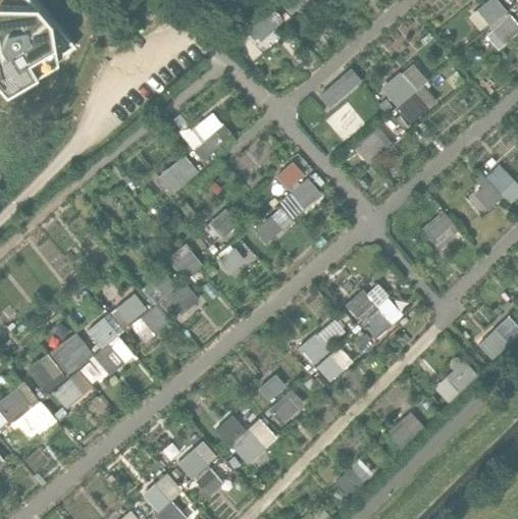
[(0,91),(1,91),(32,72),(52,60),(70,50),(46,20),(31,3),(28,0),(0,0),(0,91)]
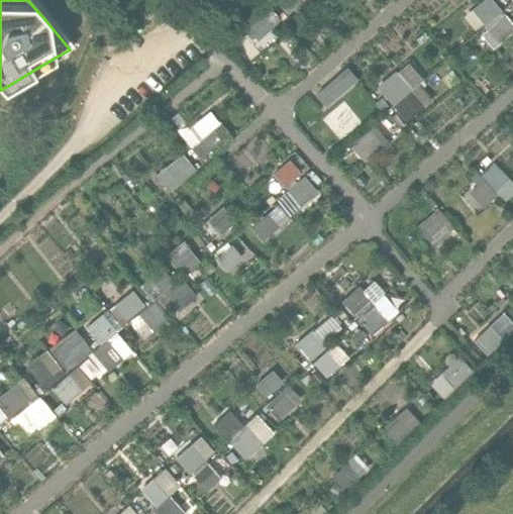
[(493,49),(512,30),(512,22),(492,0),(483,0),(464,18),(493,49)]
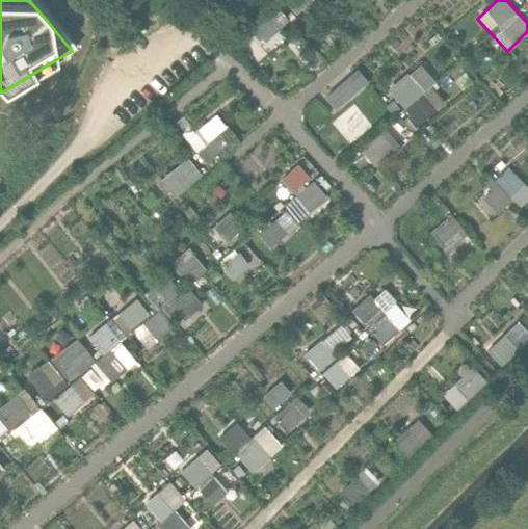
[(389,85),(399,107),(436,88),(425,68),(389,85)]
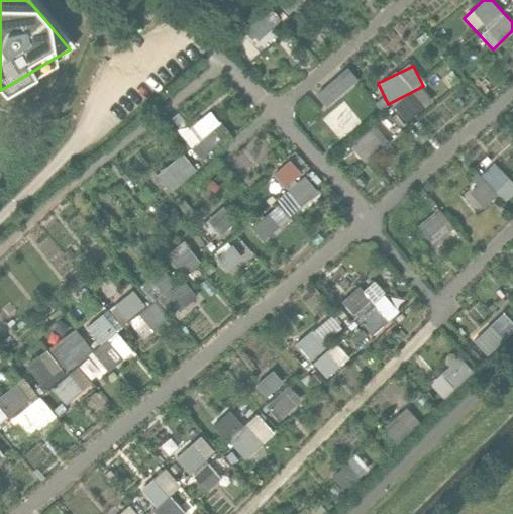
[(343,73),(313,98),(321,108),(351,83),(343,73)]
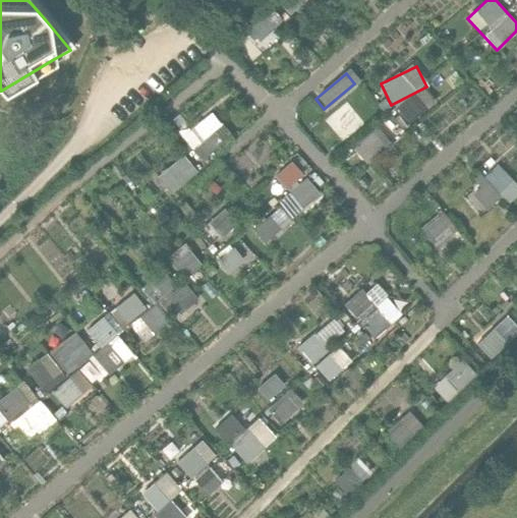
[(213,115),(186,137),(204,158),(230,135),(213,115)]
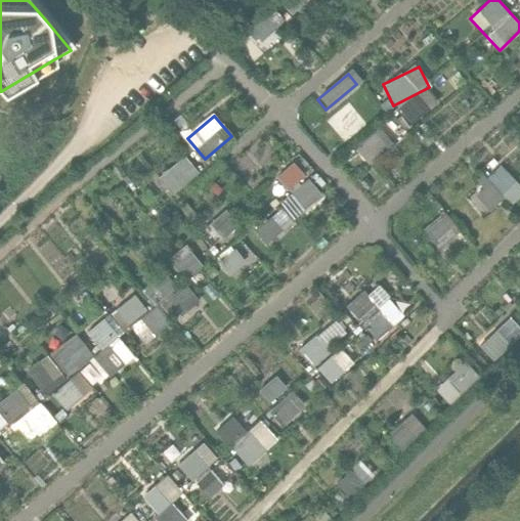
[(374,138),(360,152),(372,163),(385,149),(374,138)]
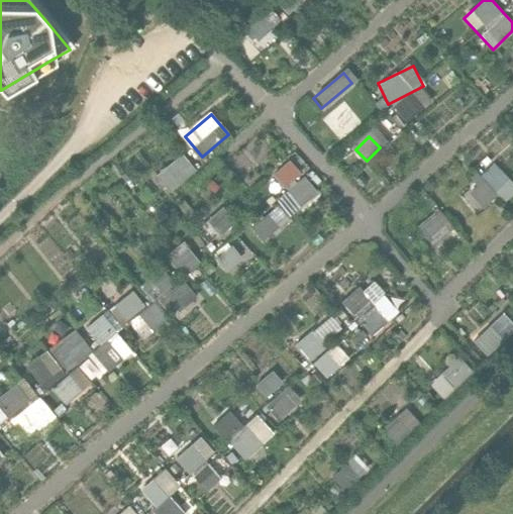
[(182,152),(157,176),(171,192),(196,169),(182,152)]
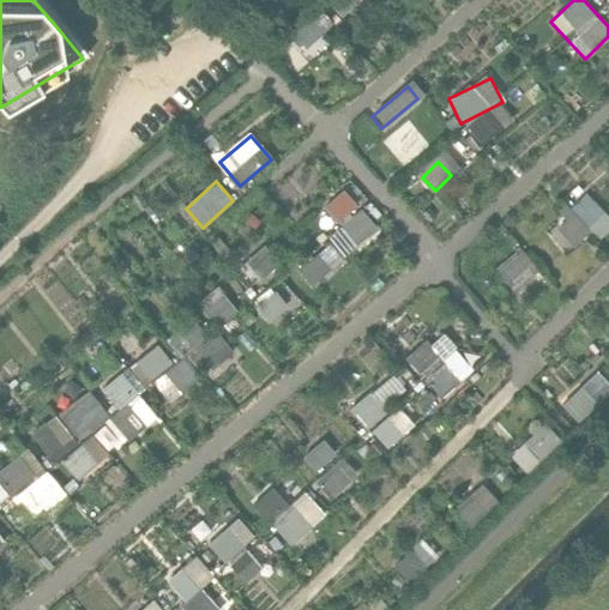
[(349,192),(324,204),(335,225),(360,212),(349,192)]
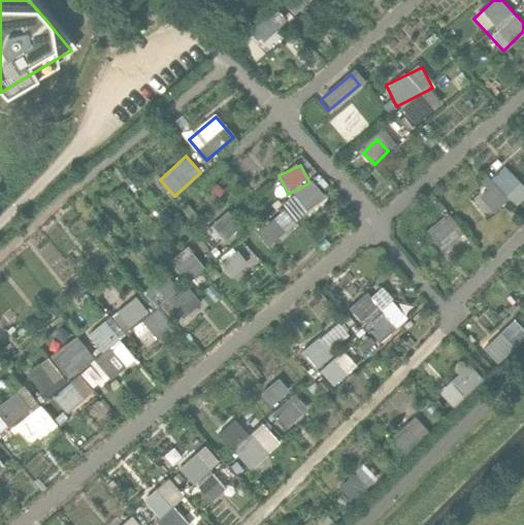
[(494,214),(508,201),(515,208),(523,199),(523,186),(503,165),(483,186),(488,191),(480,198),(494,214)]
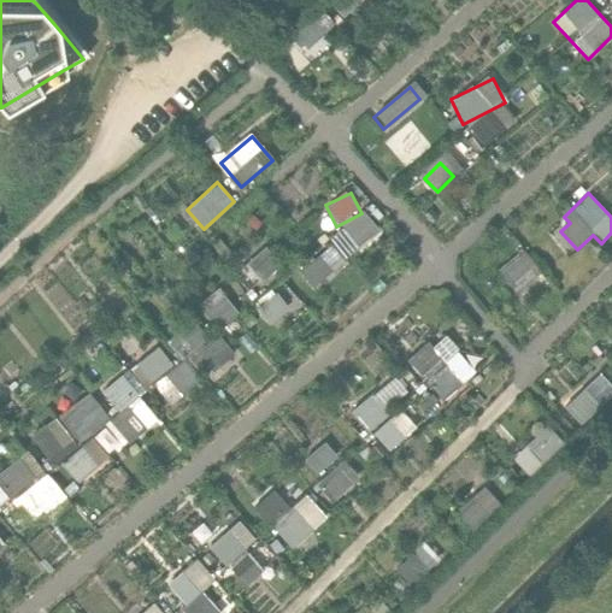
[(330,239),(345,259),(381,233),(366,212),(330,239)]
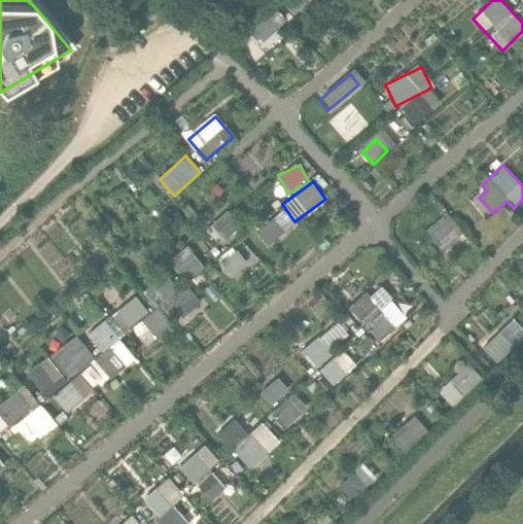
[(227,211),(199,234),(219,260),(217,263),(231,279),(250,264),(234,244),(246,235),(227,211)]
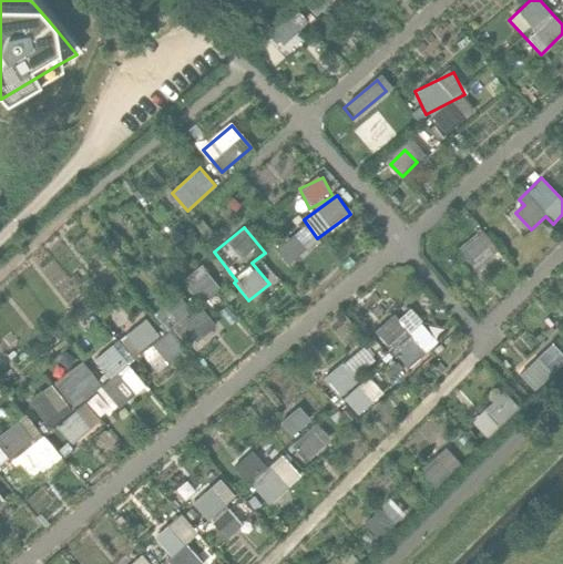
[(474,269),(498,252),(482,232),(459,249),(474,269)]
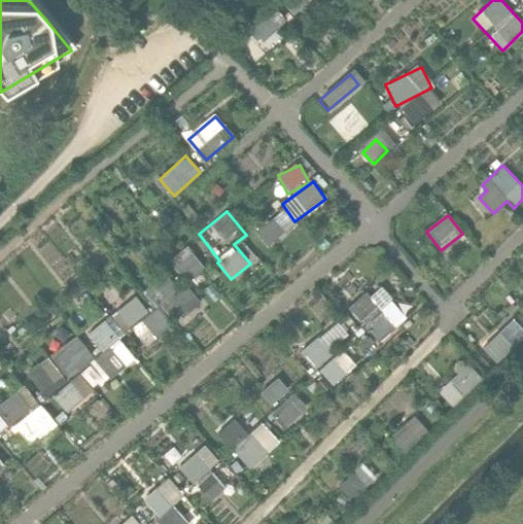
[(268,247),(285,232),(272,218),(255,234),(268,247)]
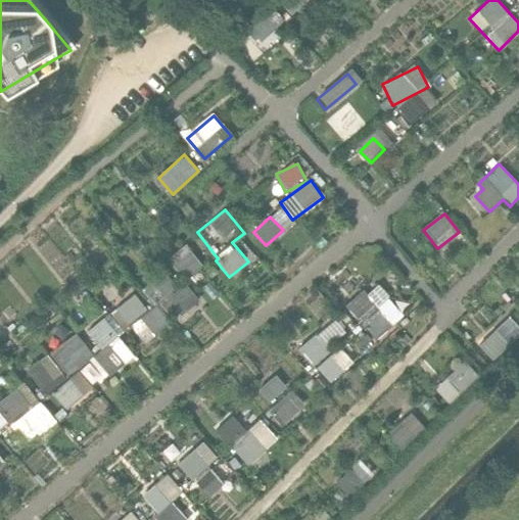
[(190,246),(169,257),(181,279),(201,269),(190,246)]
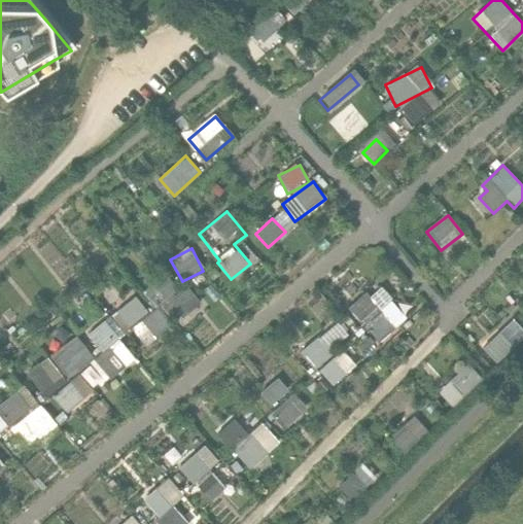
[(140,322),(155,340),(200,302),(186,287),(177,295),(160,277),(142,293),(157,309),(140,322)]
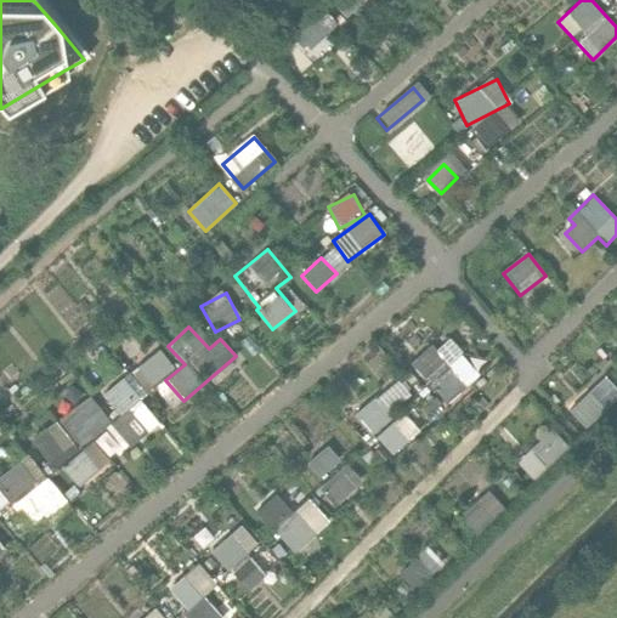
[(430,385),(452,364),(432,344),(411,364),(430,385)]
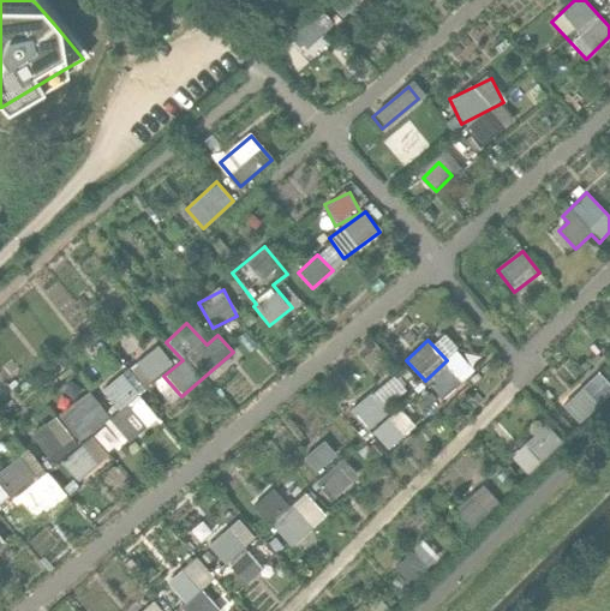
[(115,408),(173,367),(160,347),(101,388),(115,408)]
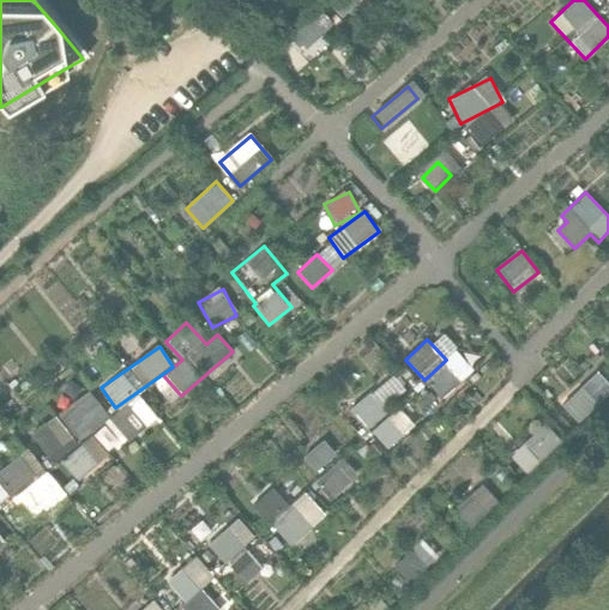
[(426,380),(441,400),(464,382),(447,362),(426,380)]
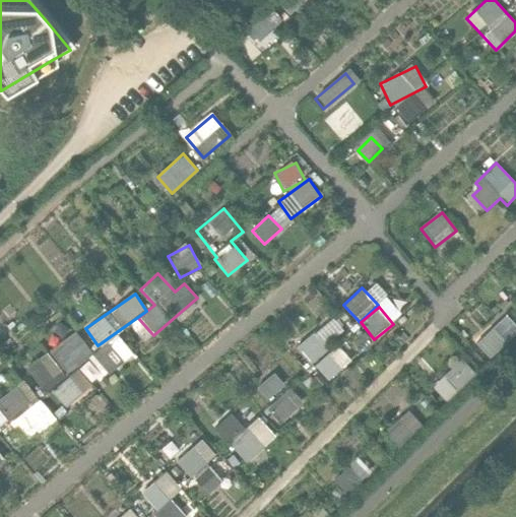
[(515,330),(504,317),(471,346),(487,363),(515,335),(515,330)]
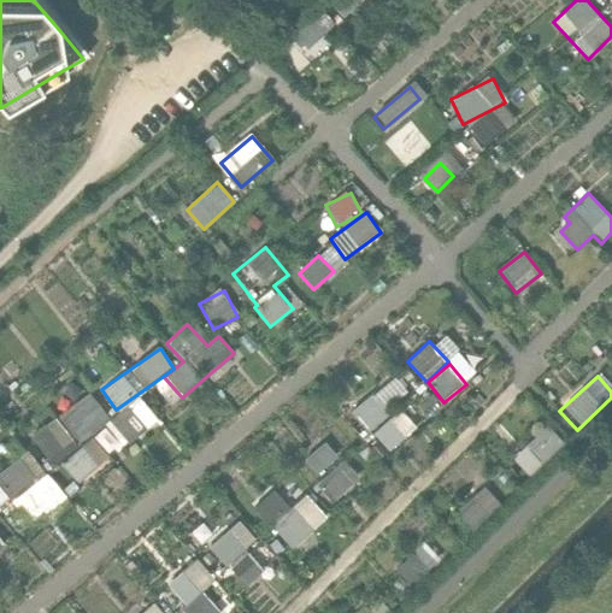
[(92,395),(60,418),(77,443),(110,422),(92,395)]
